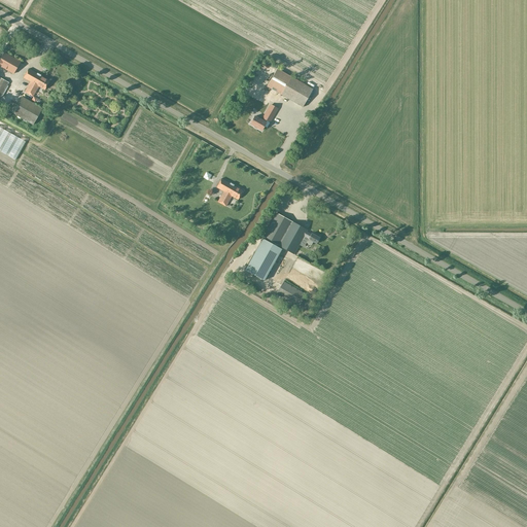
[(4,53),(0,59),(0,66),(13,74),(20,62),(4,53)]
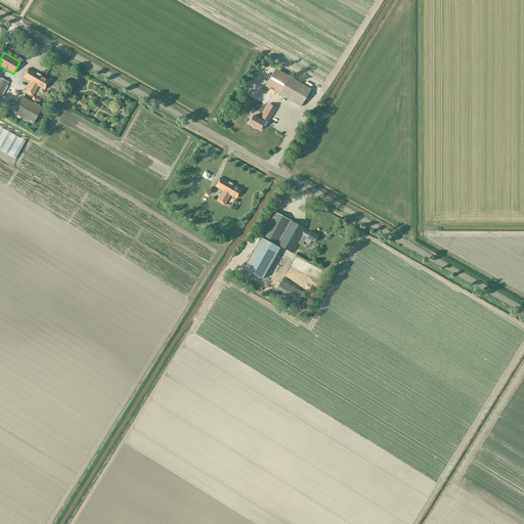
[(44,89),(49,81),(28,69),(24,78),(31,82),(25,91),(33,96),(38,86),(44,89)]
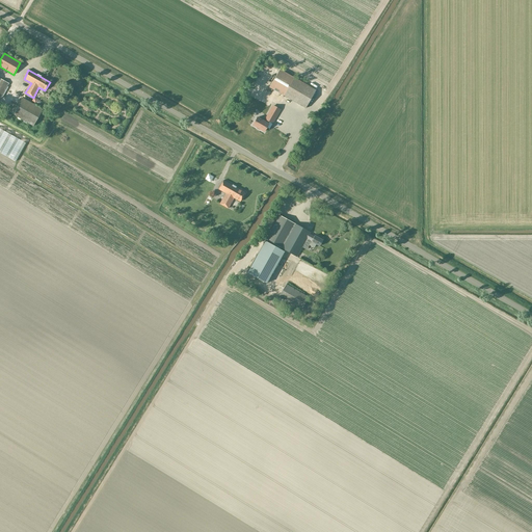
[(269,87),(306,108),(316,90),(280,70),(269,87)]
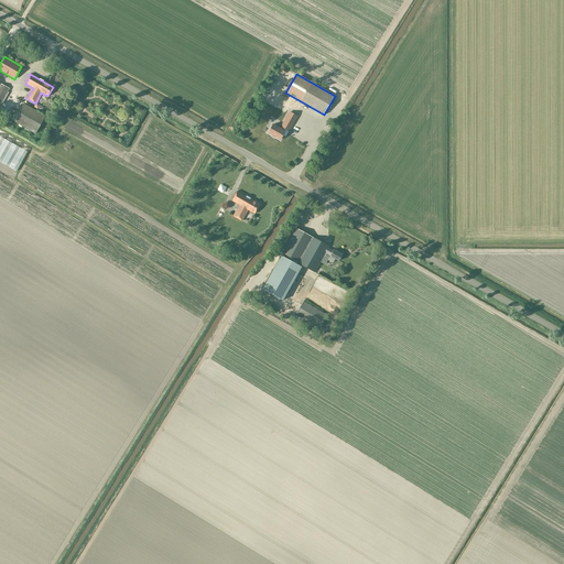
[(0,104),(0,105),(9,88),(0,83),(0,104)]
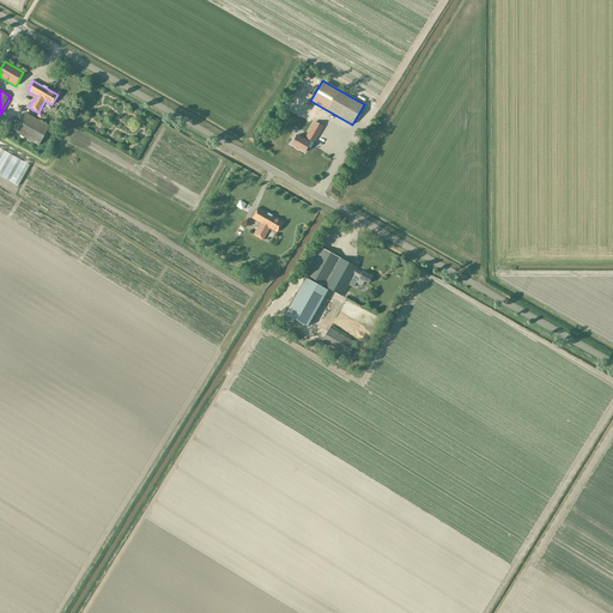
[(10,129),(14,132),(38,145),(49,126),(25,113),(20,122),(16,120),(10,129)]
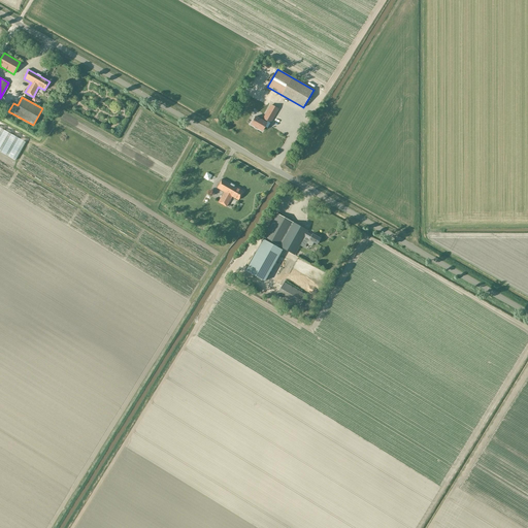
[(255,117),(251,124),(262,131),(266,123),(267,121),(270,123),(277,109),(271,105),(263,119),(264,119),(263,121),(255,117)]
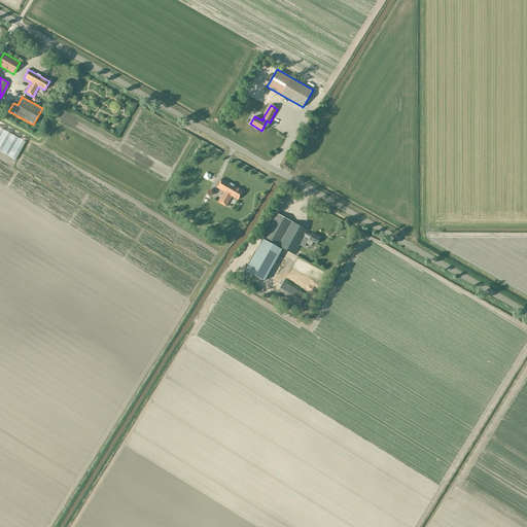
[(208,181),(211,175),(206,172),(203,178),(208,181)]
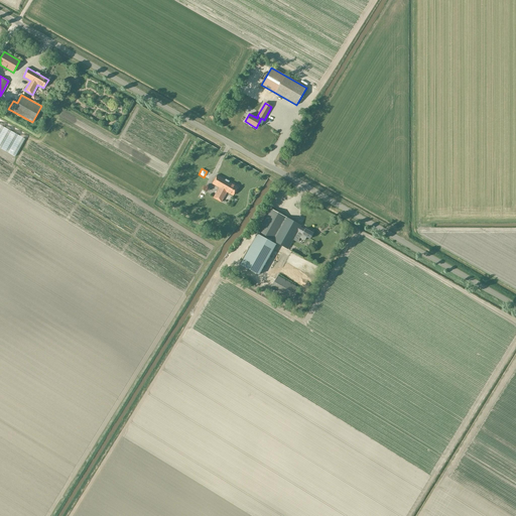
[(233,196),(238,186),(217,174),(212,183),(219,187),(213,198),(221,202),(227,191),(233,196)]
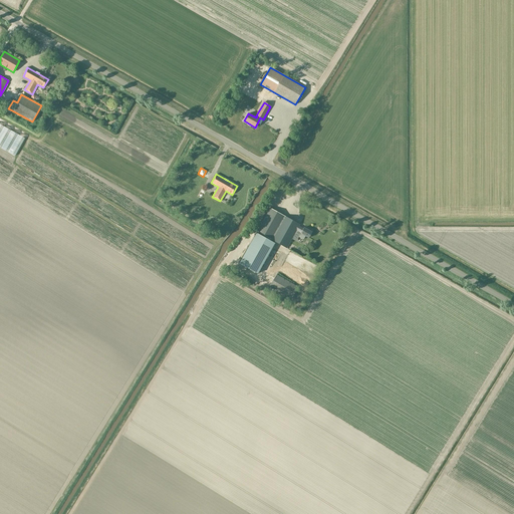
[(270,239),(283,216),(269,208),(256,232),(265,236),(268,238),(270,239)]
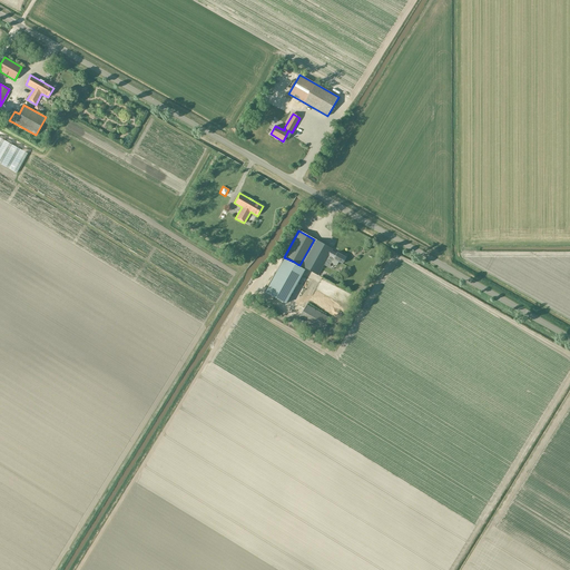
[(338,262),(342,264),(345,257),(336,253),(336,254),(331,251),(332,249),(314,239),(300,265),(317,275),(328,255),(334,258),(331,263),(336,265),(338,262)]
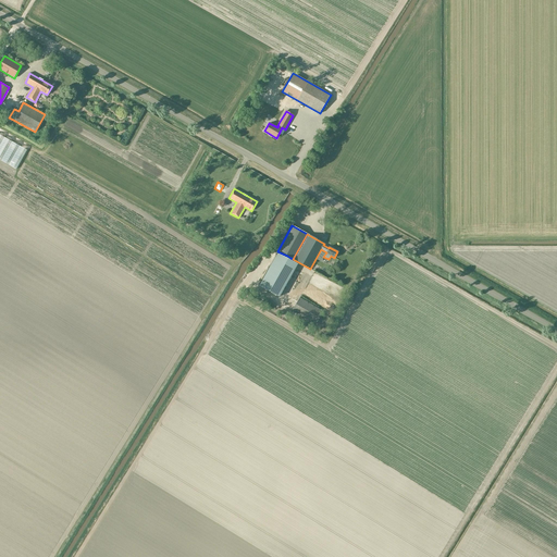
[(276,252),(259,286),(279,297),(297,263),(291,260),(291,258),(287,256),(286,258),(276,252)]
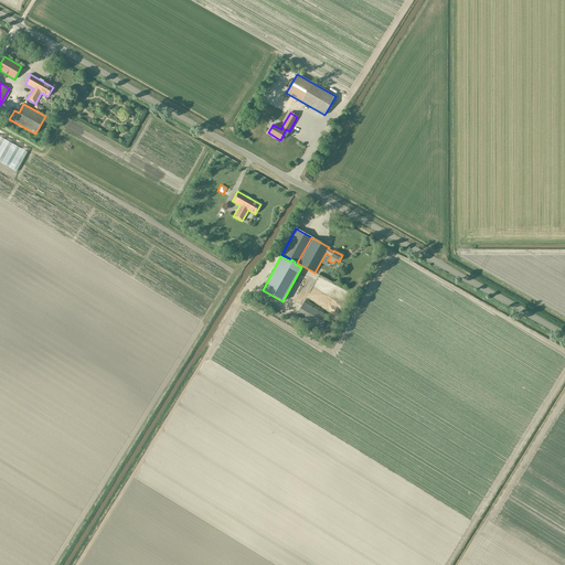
[(304,301),(296,315),(320,329),(327,316),(304,301)]
